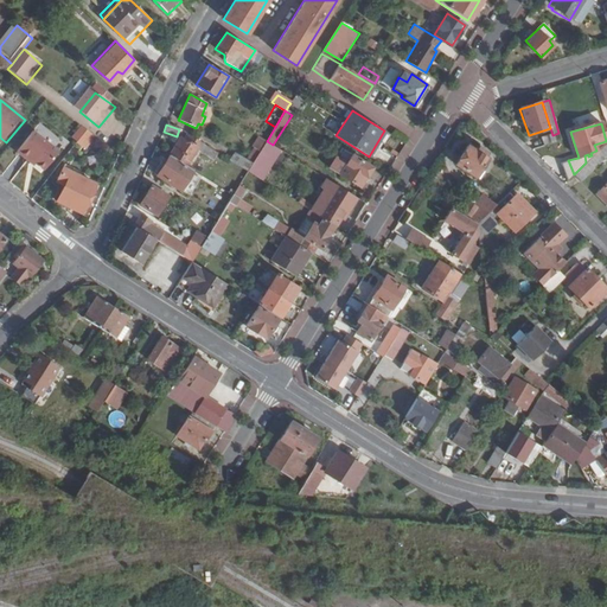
[(78,141),(83,145),(91,135),(87,132),(78,141)]
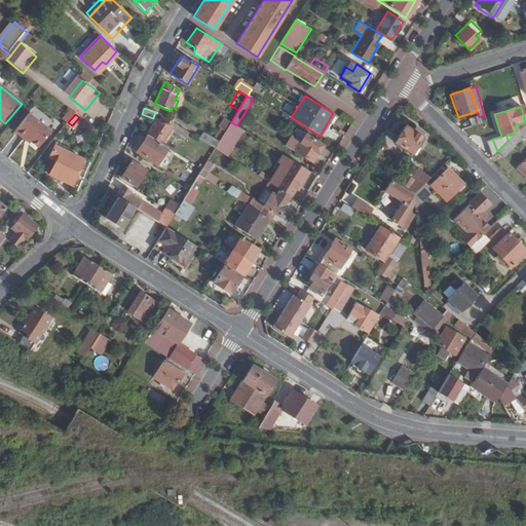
[(486,120),(484,115),(479,117),(470,120),(471,125),(486,120)]
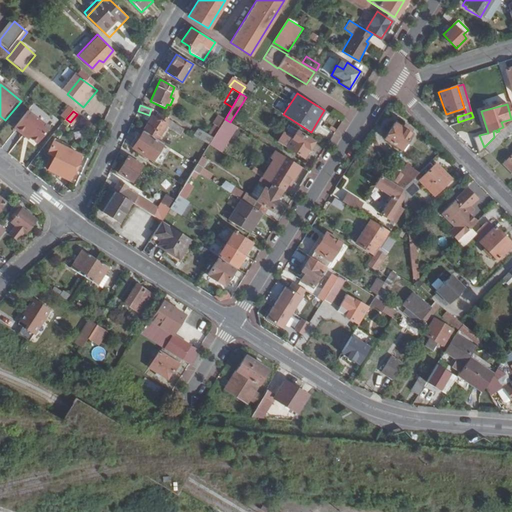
[(28,136),(34,140),(41,145),(54,130),(32,113),(18,131),(26,138),(28,136)]
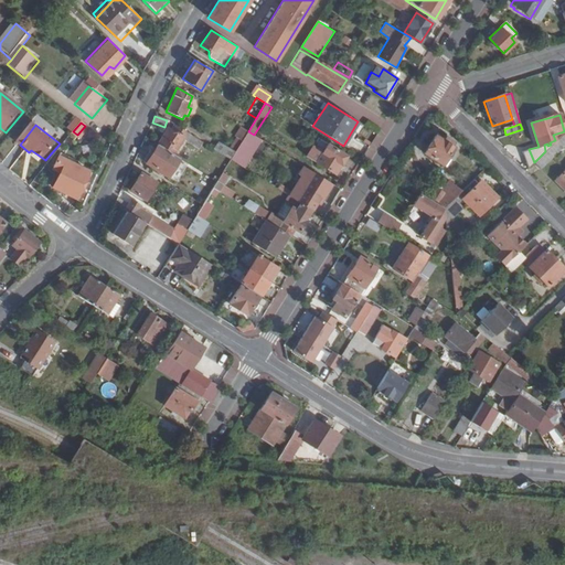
[(188,132),(177,125),(173,130),(168,128),(158,145),(173,155),(184,138),(188,132)]
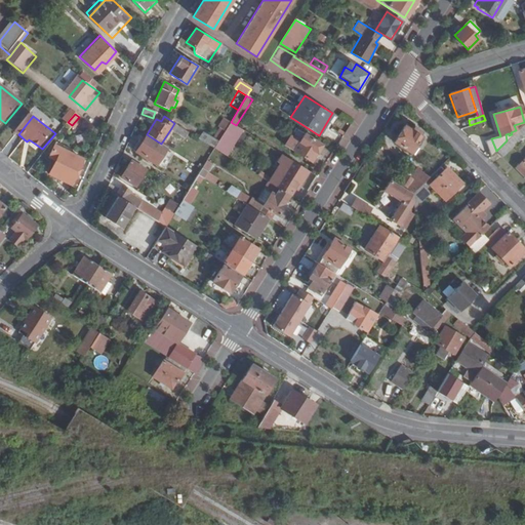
[(77,128),(83,120),(79,117),(72,125),(77,128)]
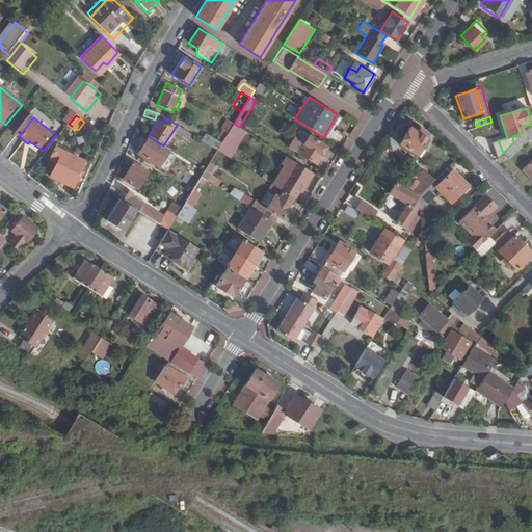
[(234,124),(228,120),(220,128),(222,130),(216,140),(206,134),(202,140),(217,150),(222,142),(234,124)]
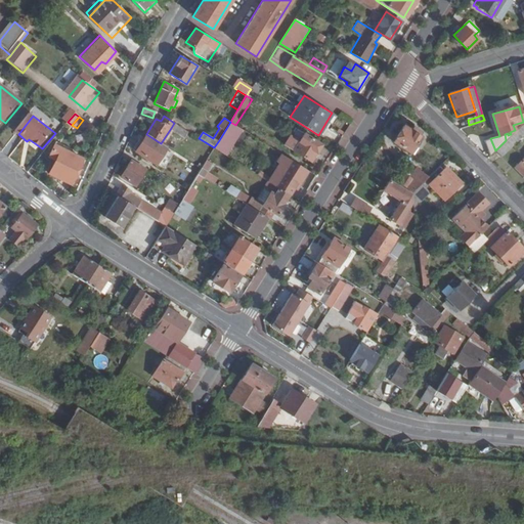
[(224,143),(236,125),(235,125),(230,122),(219,140),(224,143)]
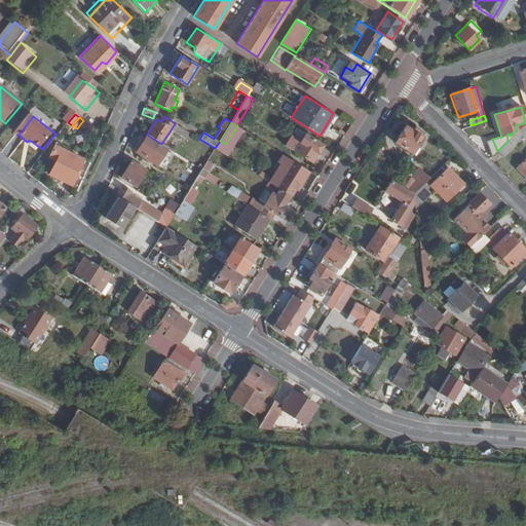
[(184,138),(189,132),(179,125),(175,132),(184,138)]
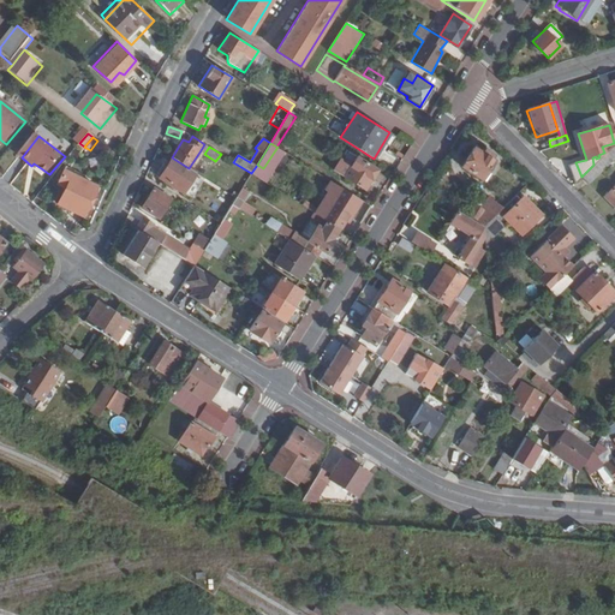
[(482,150),(473,147),(463,165),(485,179),(489,173),(487,171),(494,159),(491,157),(494,151),(484,147),(482,150)]
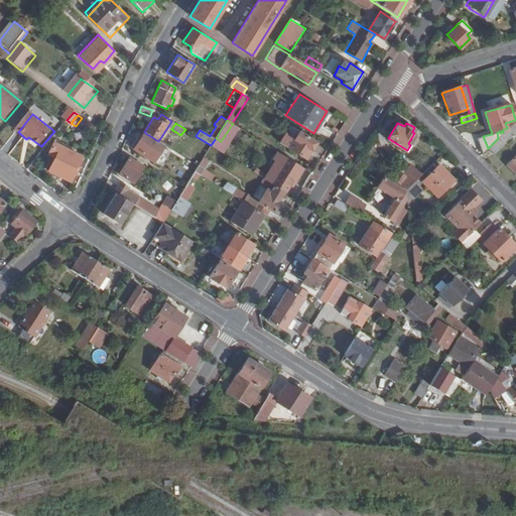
[(498,138),(488,148),(494,154),(515,133),(510,127),(498,138)]
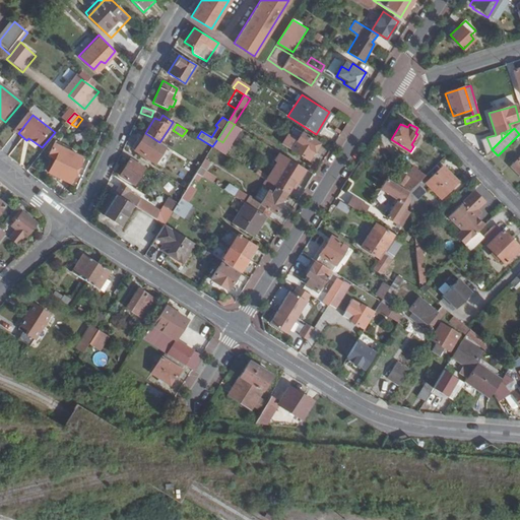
[(318,143),(302,132),(290,149),(308,160),(318,143)]
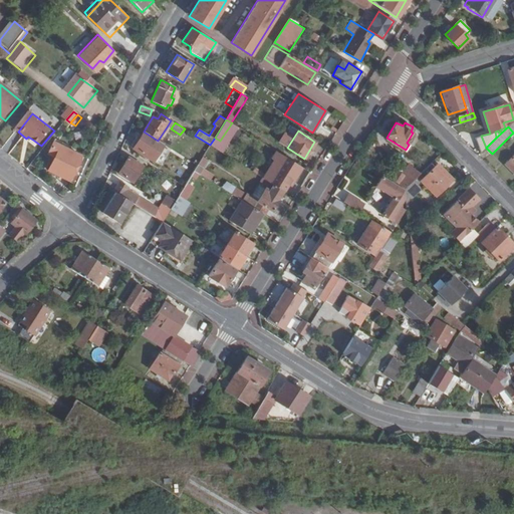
[(158,141),(144,132),(133,150),(157,164),(168,147),(158,141)]
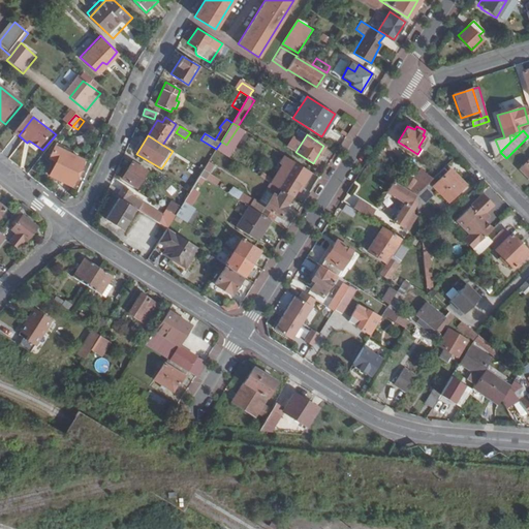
[(221,152),(226,145),(221,142),(216,149),(221,152)]
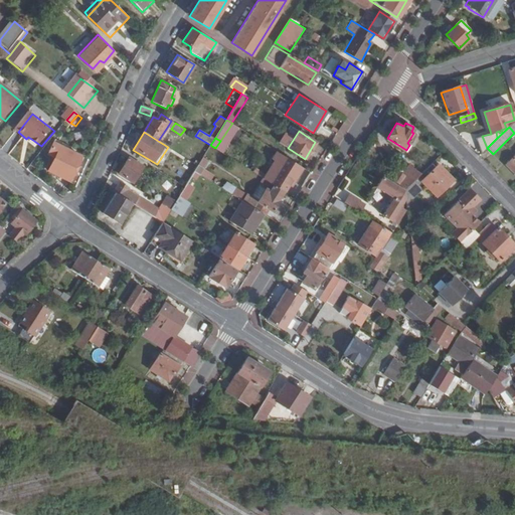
[(58,159),(64,149),(57,145),(51,156),(58,159)]
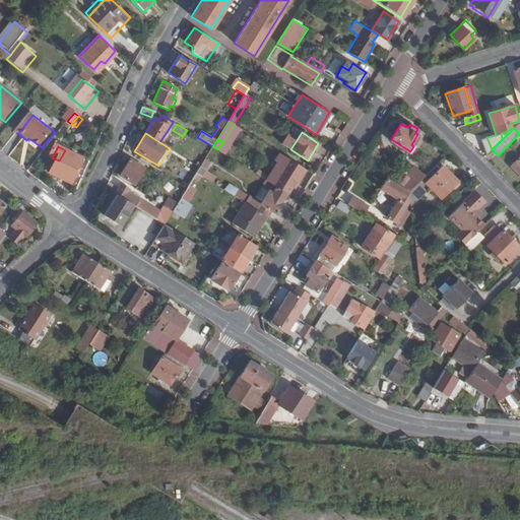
[(85,159),(65,150),(59,160),(53,174),(73,184),(85,159)]
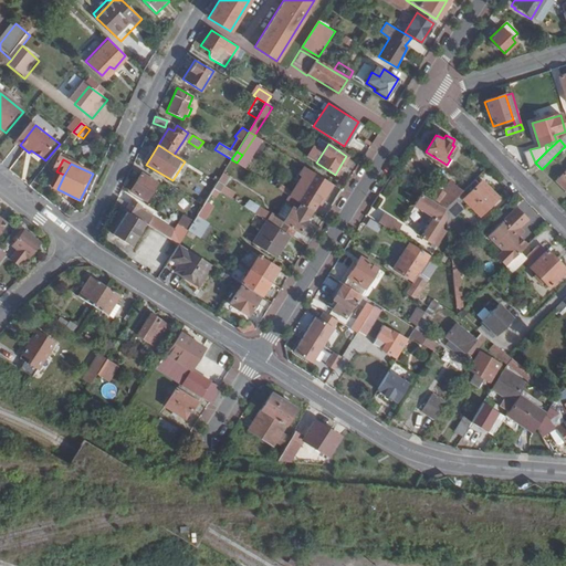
[(565,168),(565,169),(565,170),(554,182),(565,195),(565,168)]
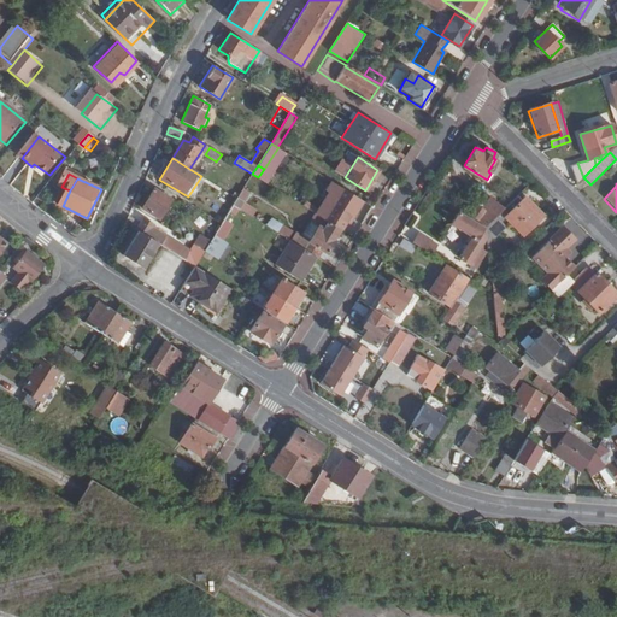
[(248,193),(242,189),(240,194),(238,198),(244,201),(248,193)]
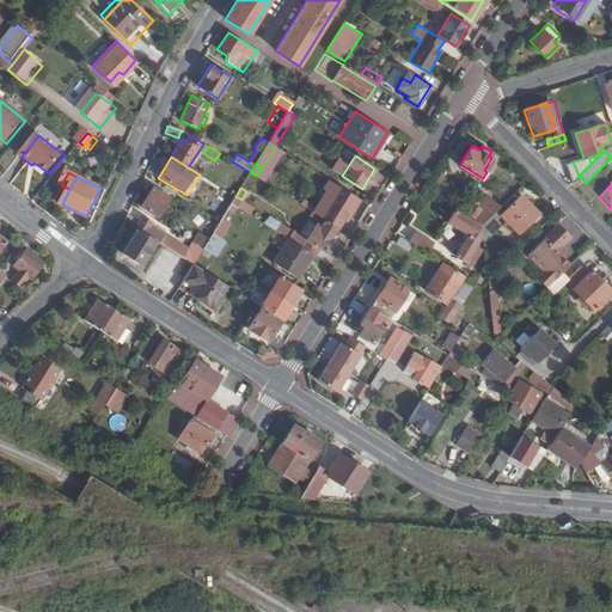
[(169,200),(152,189),(140,206),(158,216),(163,210),(165,213),(167,209),(165,207),(169,200)]
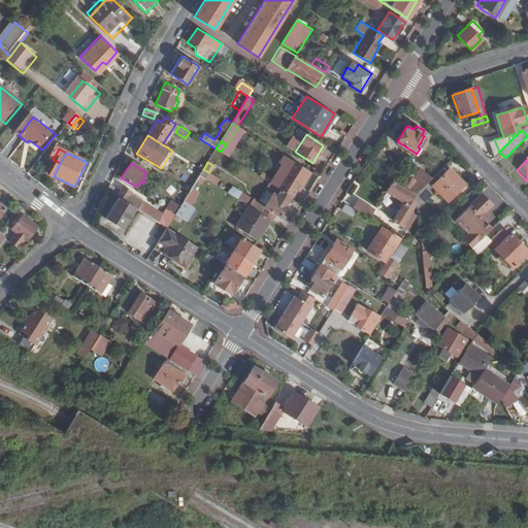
[(464,185),(444,165),(432,177),(428,182),(447,201),(464,185)]
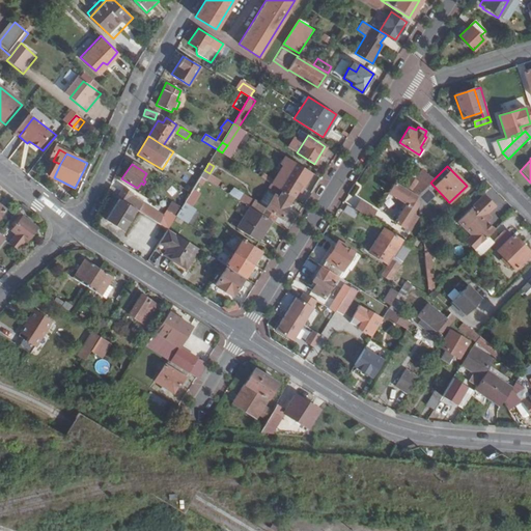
[(307,179),(305,178),(289,168),(278,188),(282,190),(292,197),(294,197),(299,189),(301,191),(307,179)]
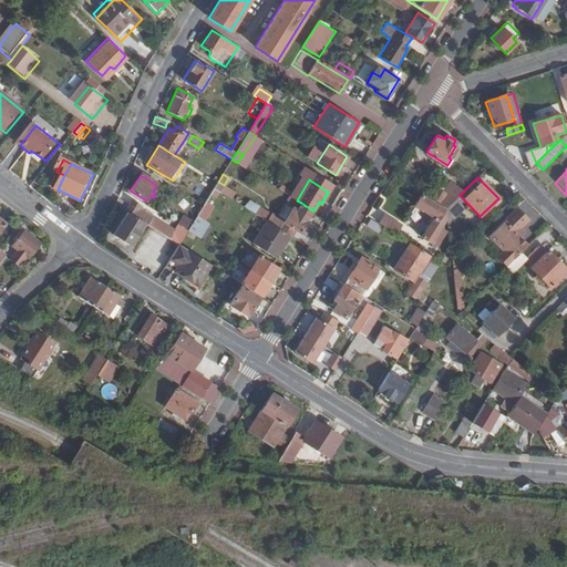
[(214,188),(219,192),(224,185),(218,182),(217,183),(214,188)]
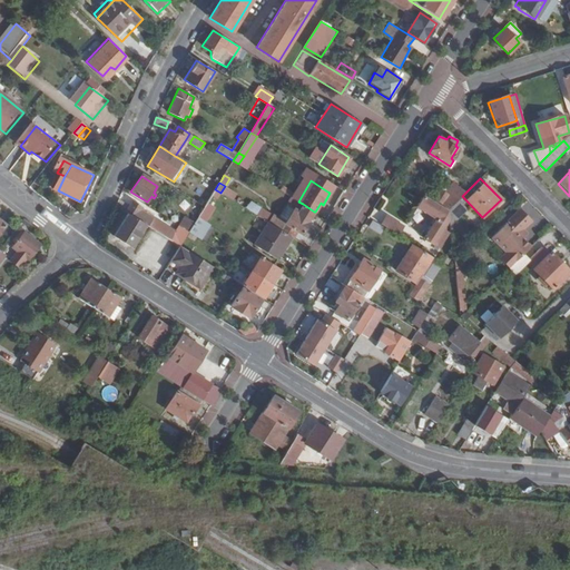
[(454,184),(446,195),(457,202),(458,200),(462,196),(467,192),(454,184)]
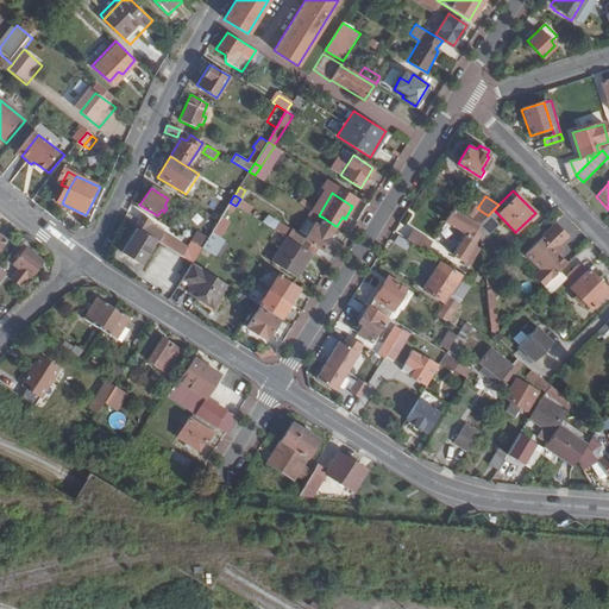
[(469,203),(463,214),(475,221),(478,225),(488,215),(477,208),(469,203)]
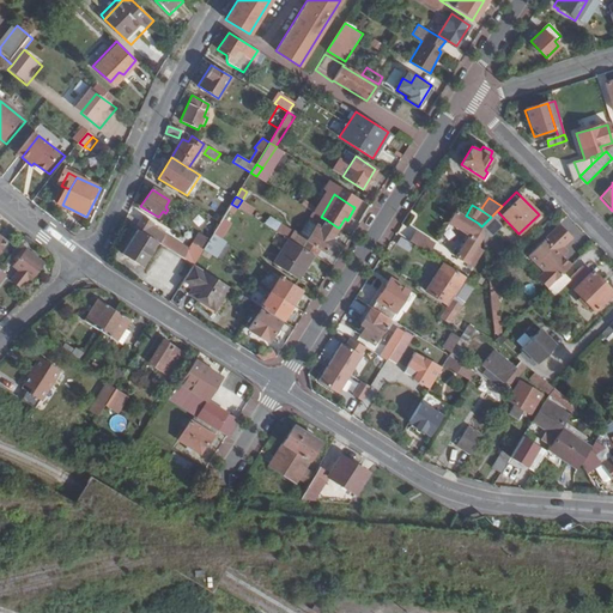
[(469,236),(456,256),(472,266),(483,250),(477,246),(483,236),(481,226),(478,223),(466,216),(456,211),(449,223),(469,236)]
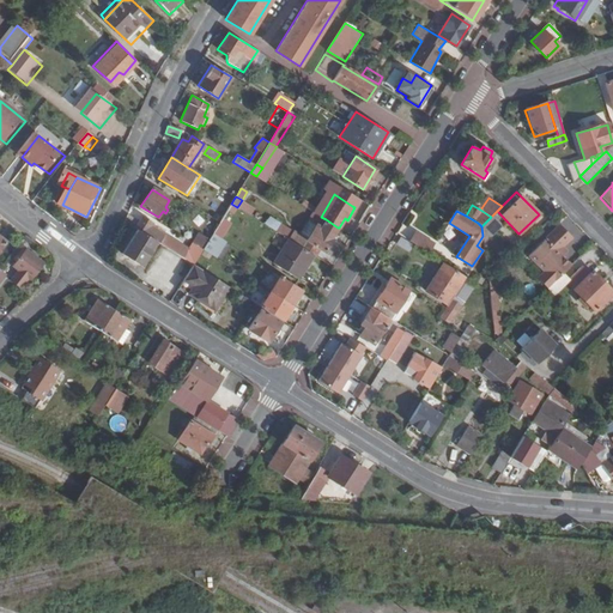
[(125,222),(157,242),(183,259),(187,253),(177,246),(177,244),(151,228),(152,223),(143,217),(138,222),(127,214),(125,222)]
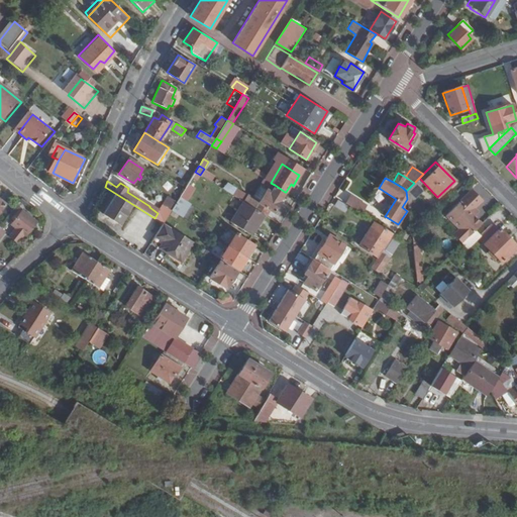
[(407,199),(407,201),(408,206),(423,191),(415,182),(414,183),(406,191),(407,199)]
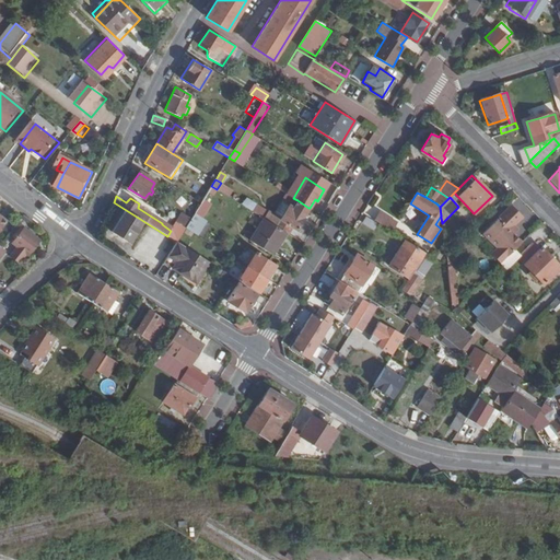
[(287,233),(291,226),(295,230),(303,219),(301,218),(308,208),(298,200),(293,208),(289,206),(276,226),(287,233)]
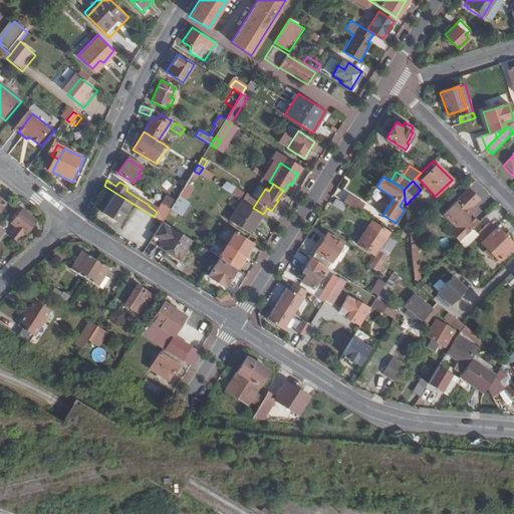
[(104,186),(100,194),(110,200),(101,213),(117,223),(132,203),(104,186)]
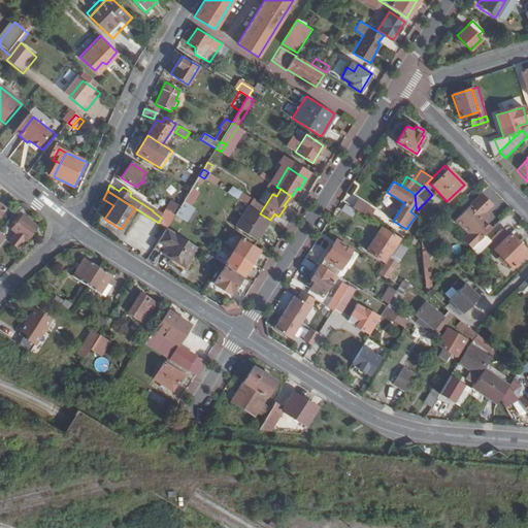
[(510,208),(502,199),(495,206),(491,209),(487,205),(479,198),(467,208),(483,225),(497,211),(502,217),(510,208)]
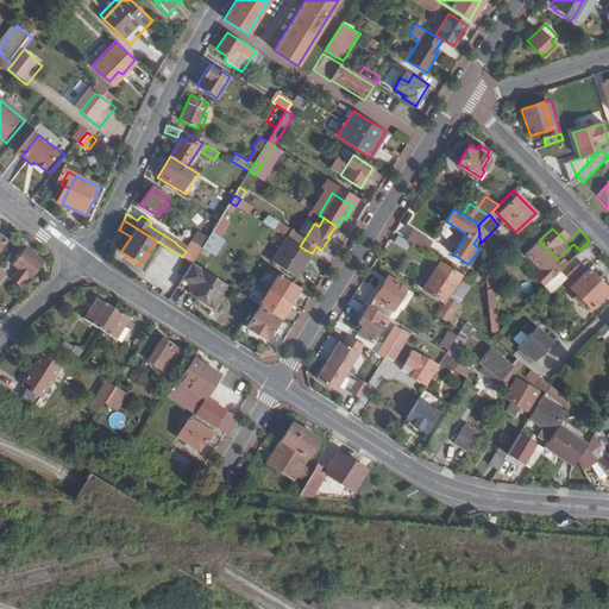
[(413,231),(407,239),(425,251),(431,242),(413,231)]
